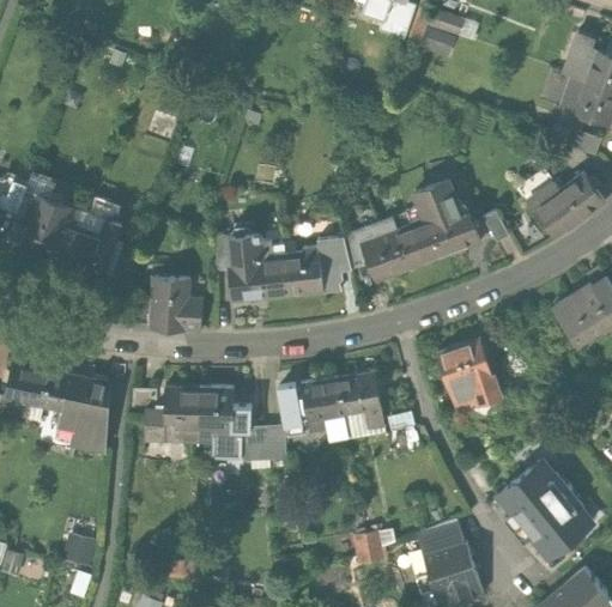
[(405,34),(416,0),(363,0),(361,10),(382,17),(380,25),(405,34)]
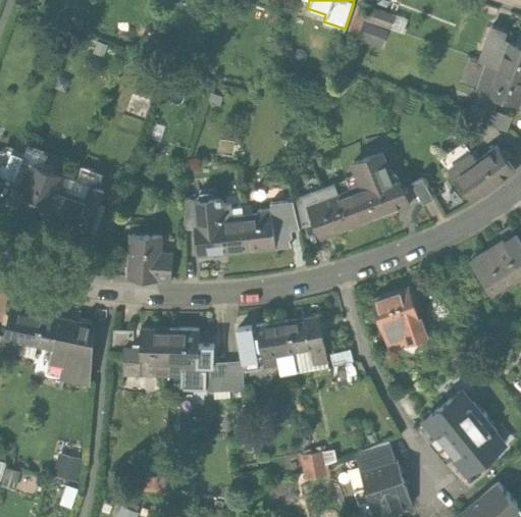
[(367,4),(358,1),(348,28),(357,31),(362,16),(367,4)]
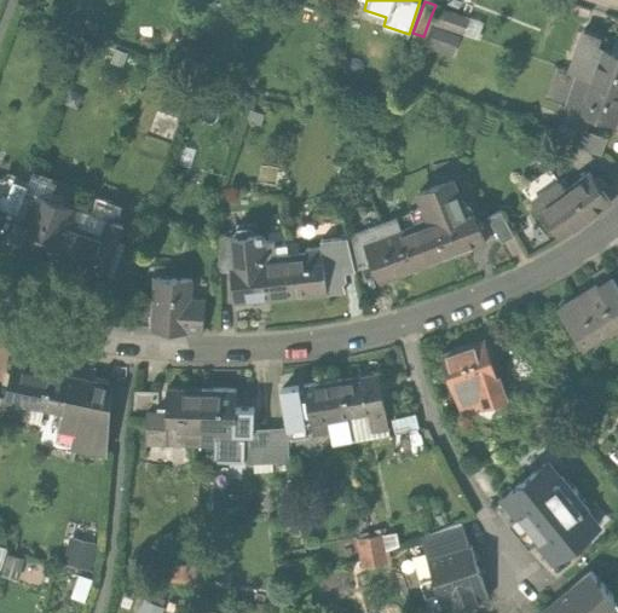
[(429,19),(458,30),(465,15),(435,4),(429,19)]
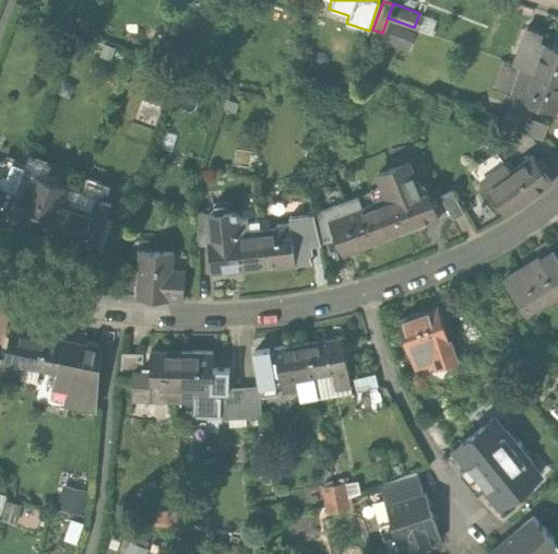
[(413,31),(388,21),(381,37),(407,47),(413,31)]
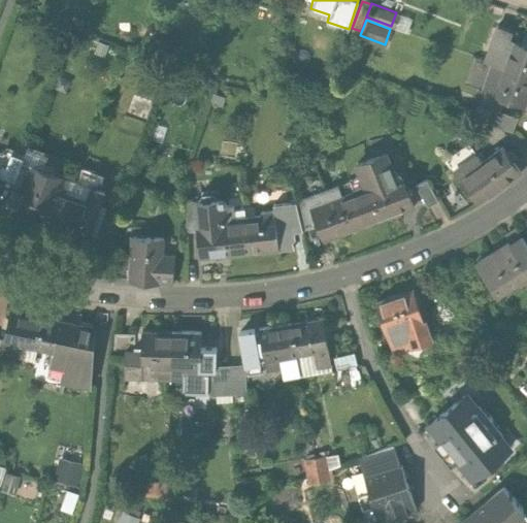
[(495,25),(485,58),(526,71),(526,43),(525,42),(509,37),(513,30),(495,25)]
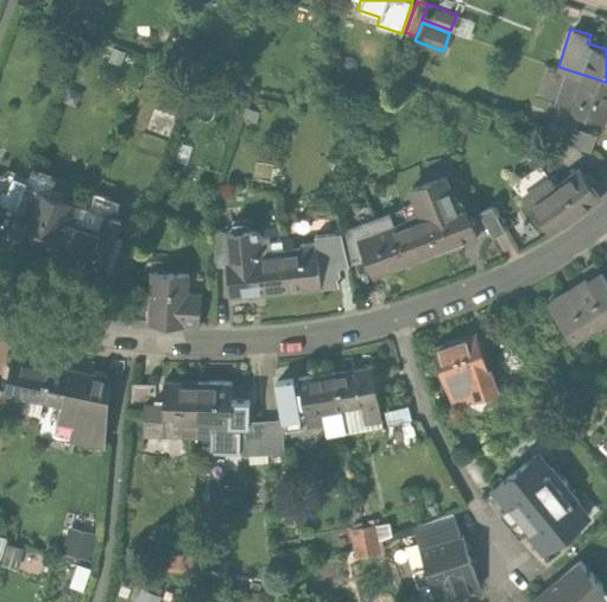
[(606,82),(558,67),(556,71),(564,75),(555,106),(583,115),(606,124),(606,82)]
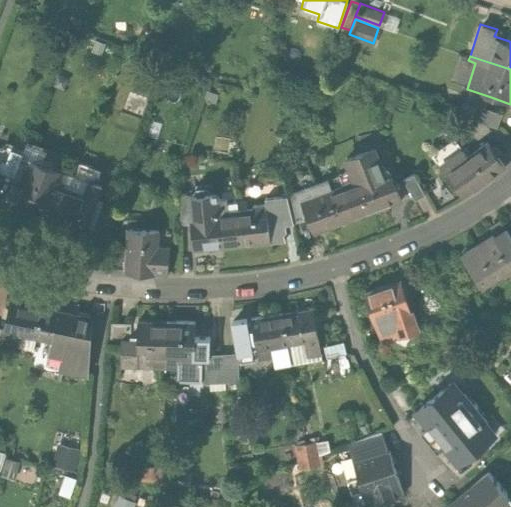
[(320,72),(312,73),(313,80),(321,79),(320,72)]
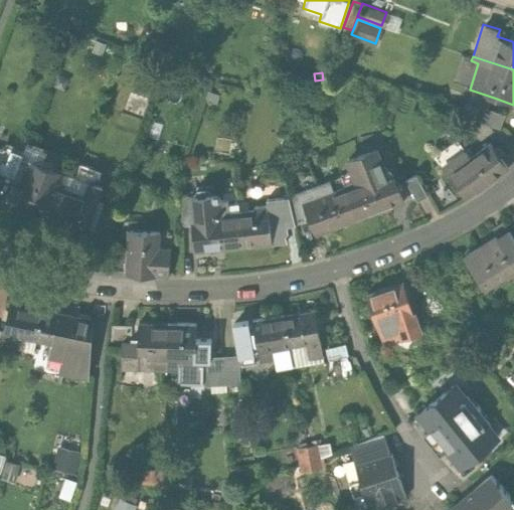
[(78,81),(67,78),(64,88),(75,92),(78,81)]
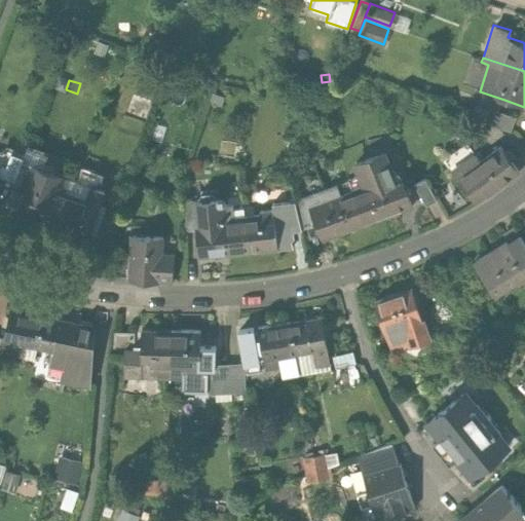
[(224,99),(212,95),(209,105),(222,109),(224,99)]
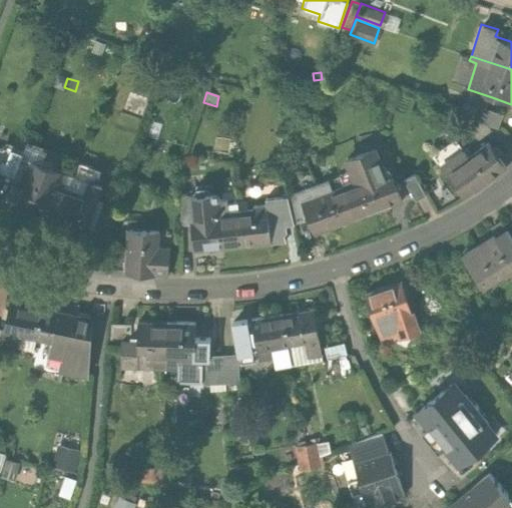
[(475,105),(471,117),(494,128),(500,125),(503,114),(475,105)]
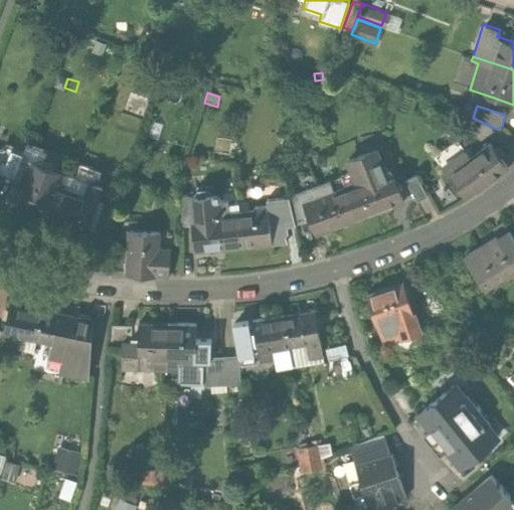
[(440,168),(464,151),(457,141),(433,159),(440,168)]
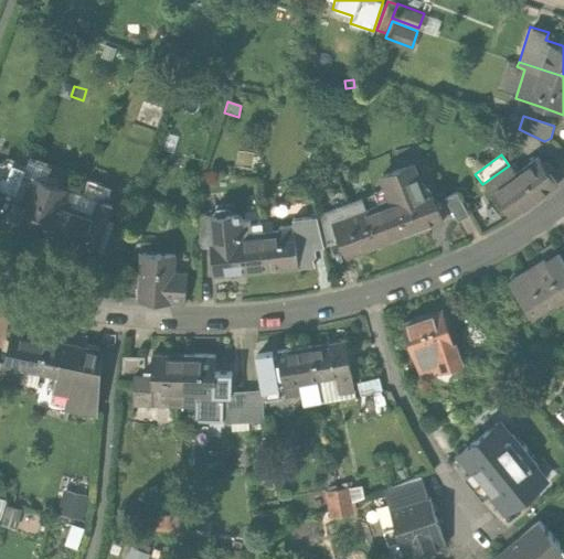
[(482,184),(512,222),(560,187),(538,158),(515,174),(509,165),(482,184)]
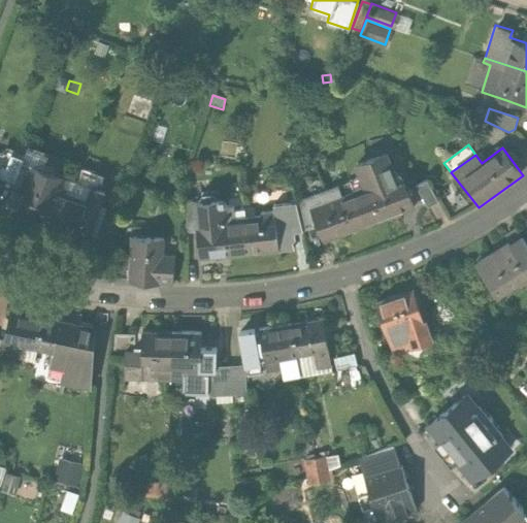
[(364,194),(354,198),(365,227),(413,209),(404,187),(400,189),(388,156),(355,168),(364,194)]
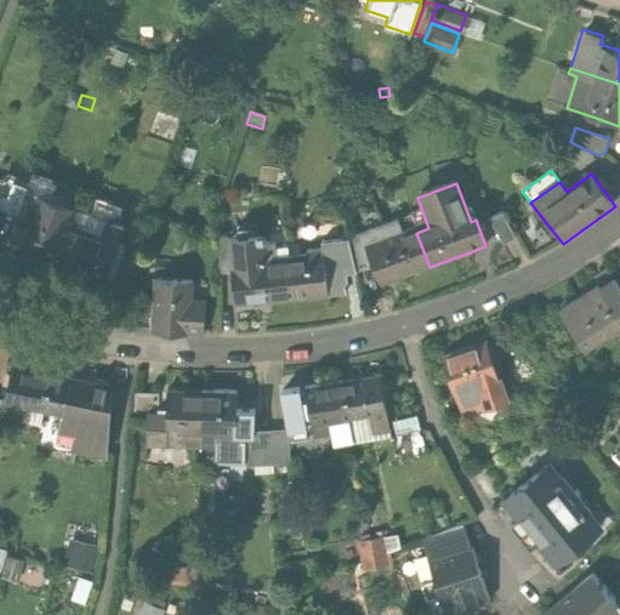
[(24,250),(44,197),(29,192),(10,244),(24,250)]
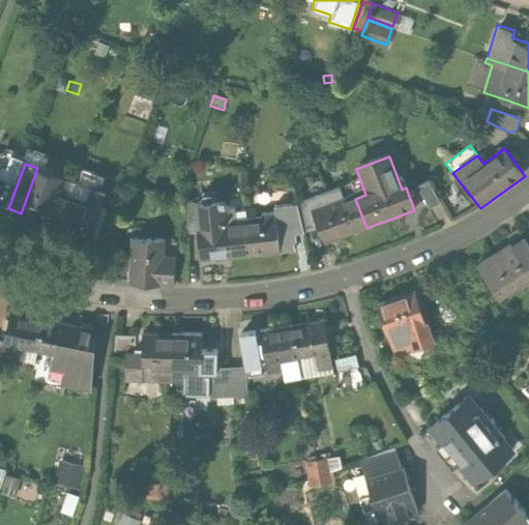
[(37,168),(21,213),(64,229),(75,200),(61,195),(67,179),(37,168)]
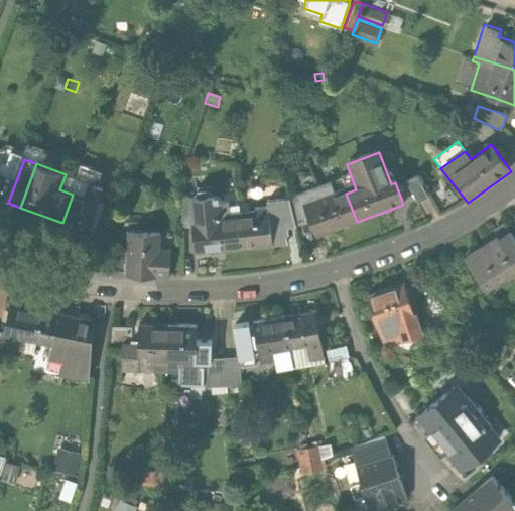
[(417,178),(407,183),(417,204),(427,199),(417,178)]
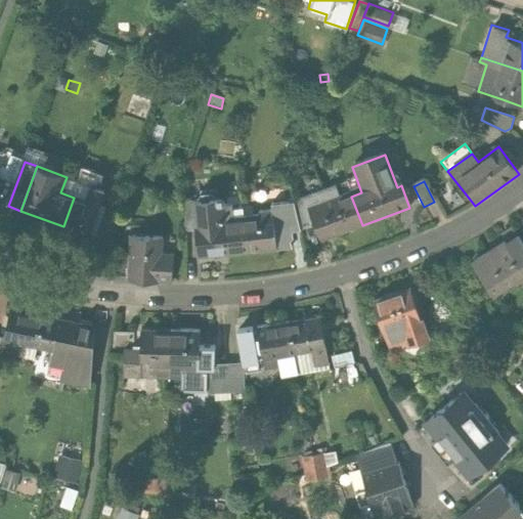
[(308,212),(340,201),(335,186),(293,203),(301,230),(314,228),(308,212)]
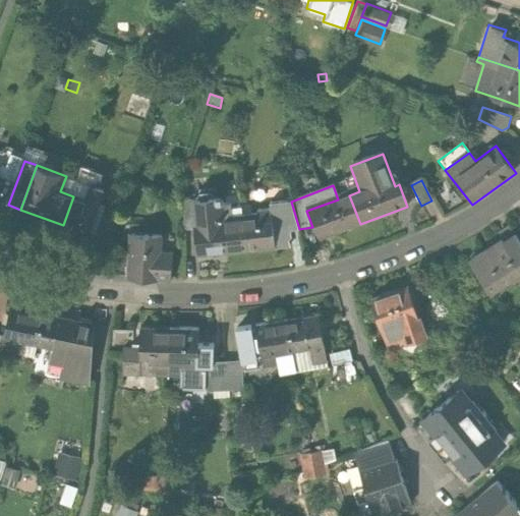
[(88,202),(73,196),(63,225),(91,234),(106,191),(93,187),(88,202)]
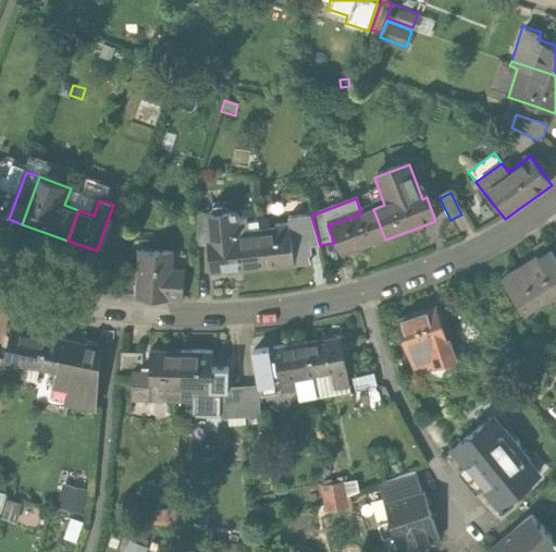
[(361,213),(328,225),(334,243),(338,257),(385,240),(373,209),(361,213)]
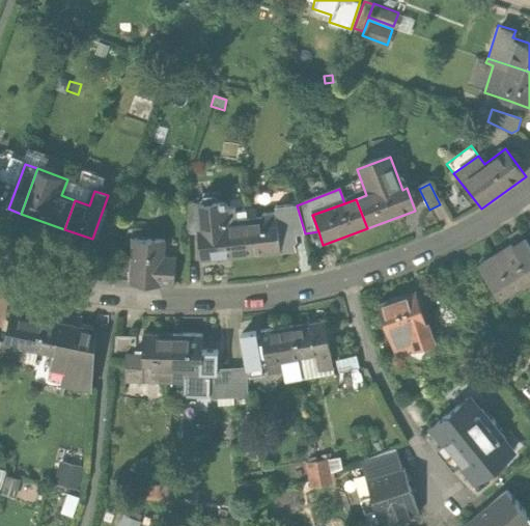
[(223,203),(196,206),(198,232),(200,263),(247,258),(244,221),(225,223),(223,203)]
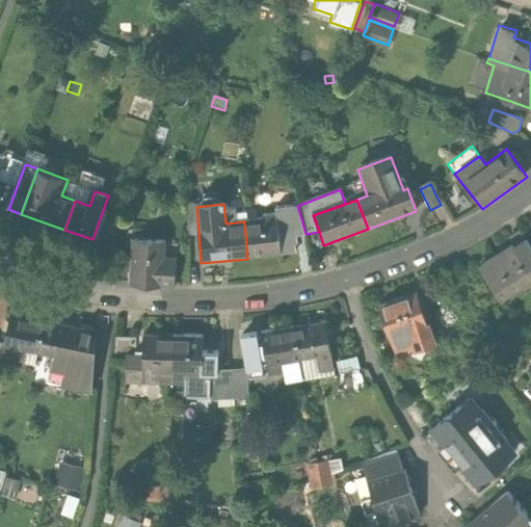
[(288,207),(295,235),(306,234),(297,206),(288,207)]
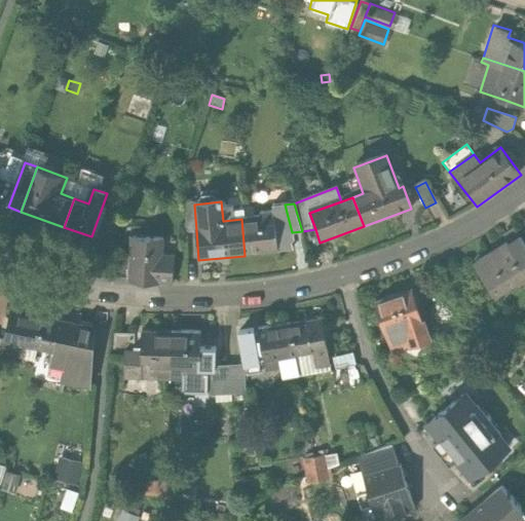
[(196,230),(194,205),(185,205),(187,231),(196,230)]
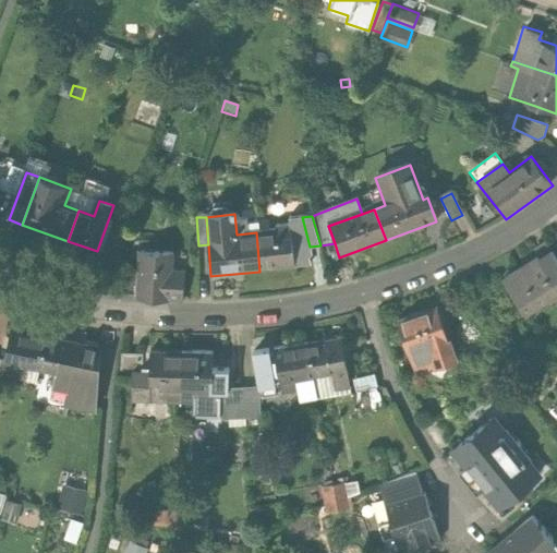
[(289,229),(256,232),(259,272),(311,265),(310,247),(302,217),(287,218),(289,229)]
